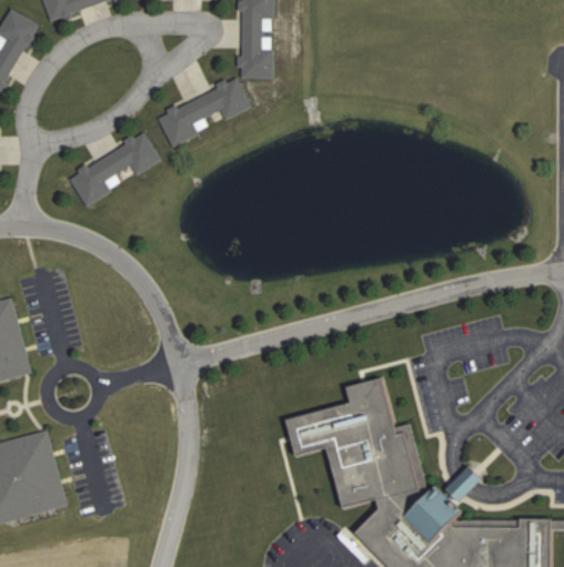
[(42,0),(49,18),(107,0),(42,0)]
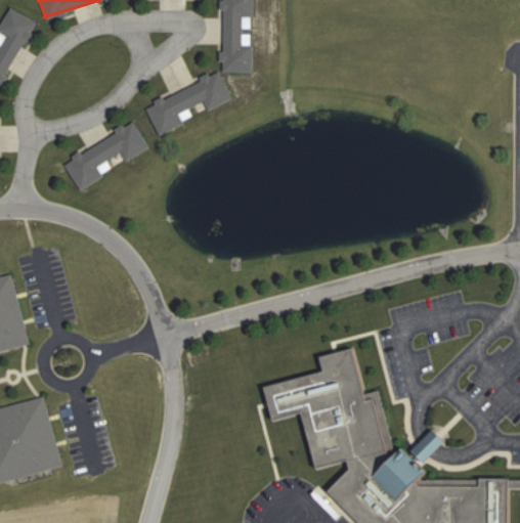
[(220,0),(219,71),(251,71),(251,35),(243,35),(243,28),(252,28),(252,0),(220,0)]
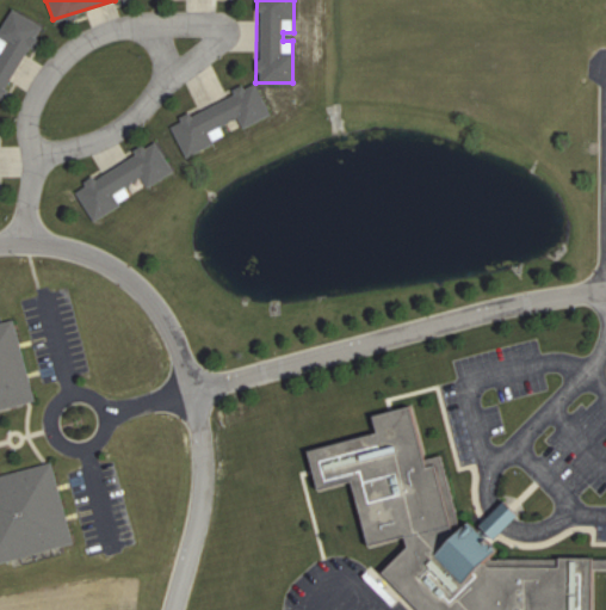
[(0,99),(41,25),(13,11),(0,35),(0,99)]
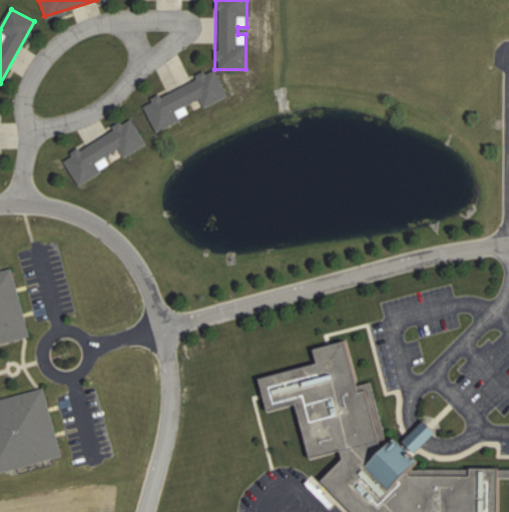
[(226,96),(214,70),(142,102),(154,131),(188,115),(184,105),(199,98),(203,107),(226,96)]
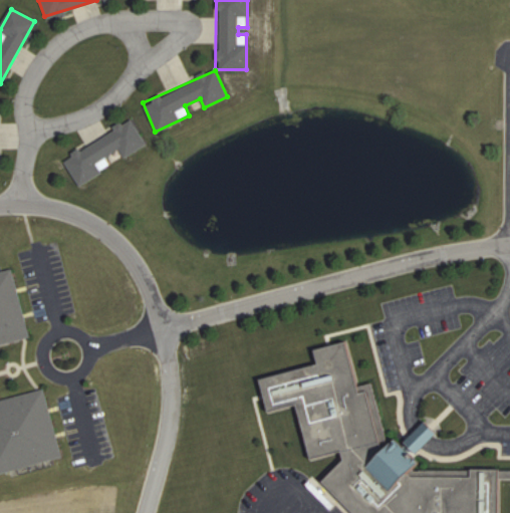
[(75,184),(109,167),(104,156),(118,149),(122,157),(145,146),(132,120),(61,156),(75,184)]
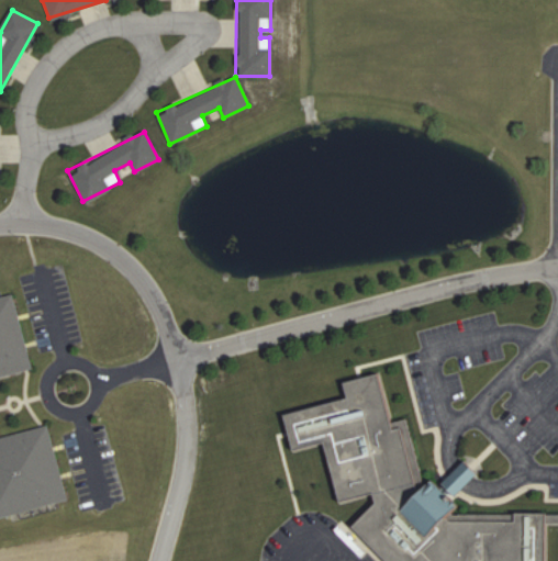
[(0,515),(64,501),(47,425),(0,435),(0,376),(30,369),(12,294),(0,296),(0,515)]
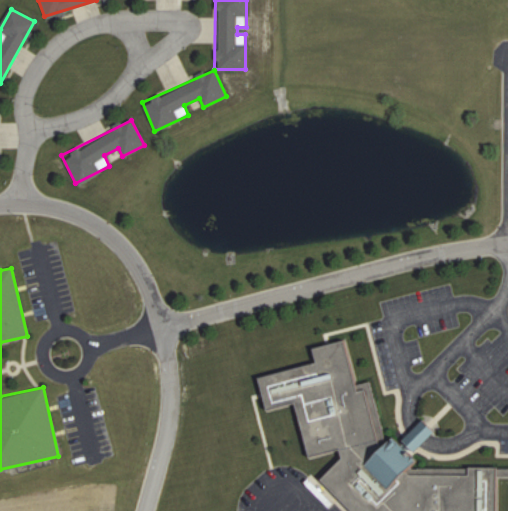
[(343,340),(315,347),(319,362),(261,378),(268,406),(295,399),(310,455),(339,447),(341,455),(320,478),(353,510),(499,510),(499,477),(507,477),(507,466),(413,466),(418,460),(404,447),(392,436),(381,449),(378,438),(383,436),(369,381),(355,385),(343,340)]
